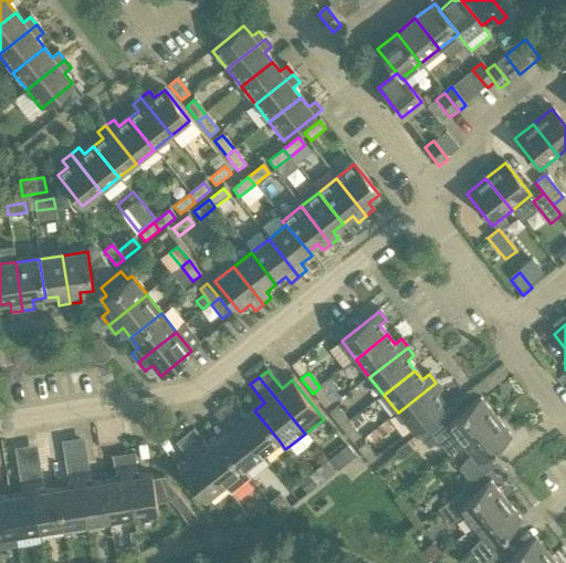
[(442,391),(436,383),(398,413),(412,431),(443,406),(436,396),(442,391)]
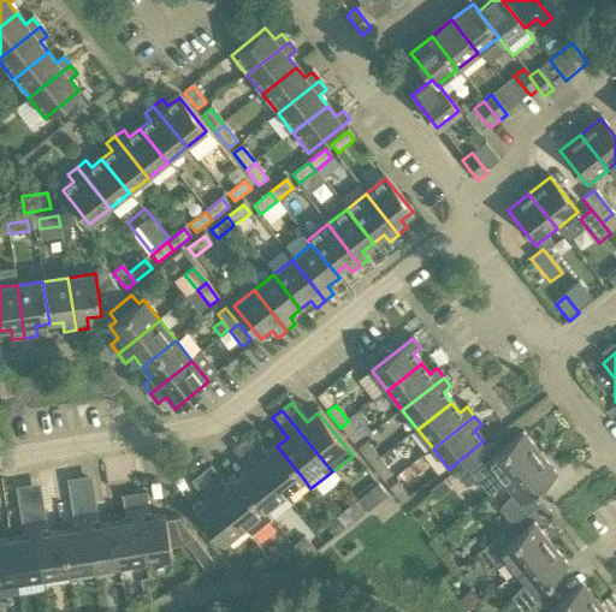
[(361,438),(348,421),(341,428),(353,444),(361,438)]
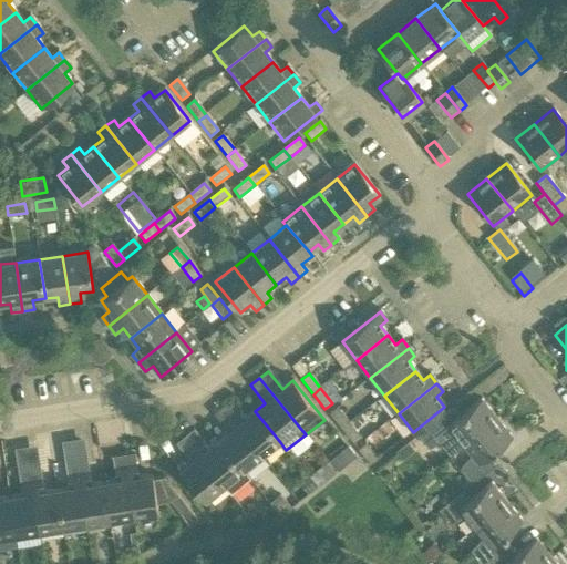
[(446,413),(428,428),(418,437),(429,450),(440,444),(451,457),(463,447),(496,420),(481,400),(454,422),(446,413)]
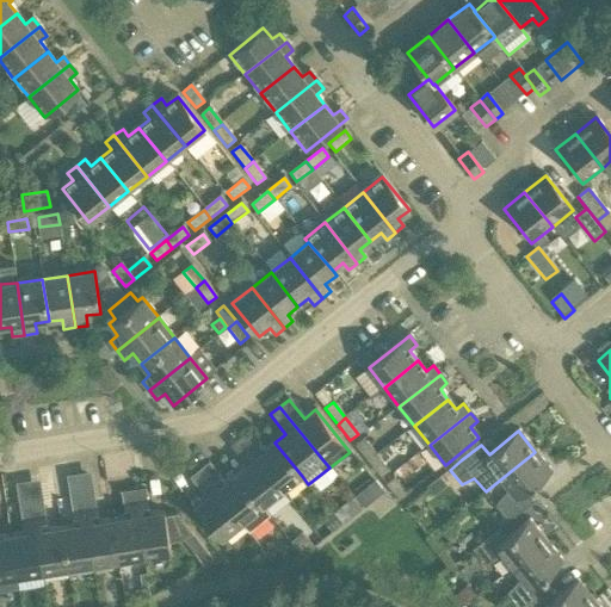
[(302,476),(275,443),(264,451),(248,432),(239,439),(282,491),(302,476)]
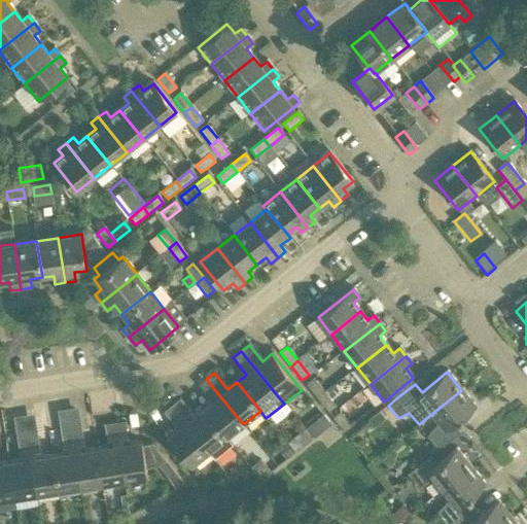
[(243,424),(206,379),(199,385),(212,403),(203,410),(225,439),(226,438),(243,424)]
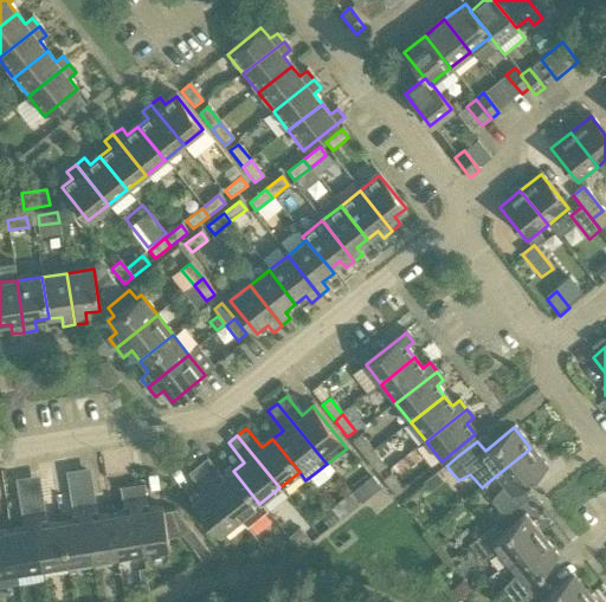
[(363,459),(373,452),(360,435),(350,444),(363,459)]
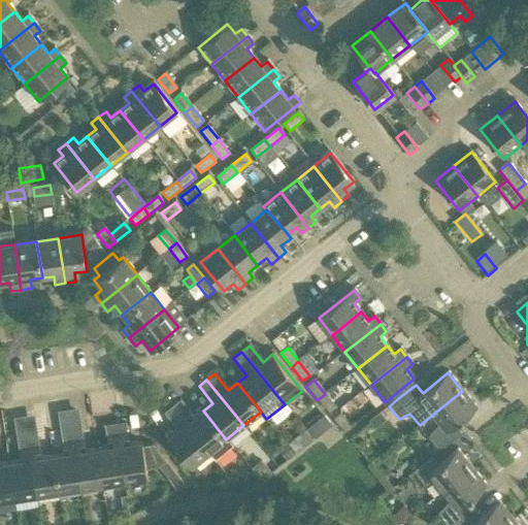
[(431,416),(439,425),(429,437),(440,451),(458,437),(451,428),(476,408),(462,391),(431,416)]
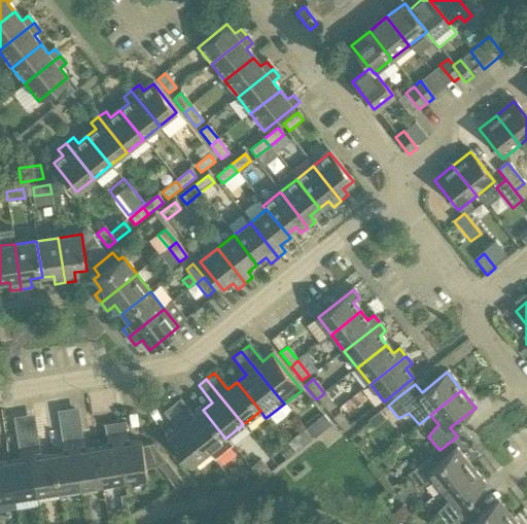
[(324,393),(316,399),(327,414),(336,408),(324,393)]
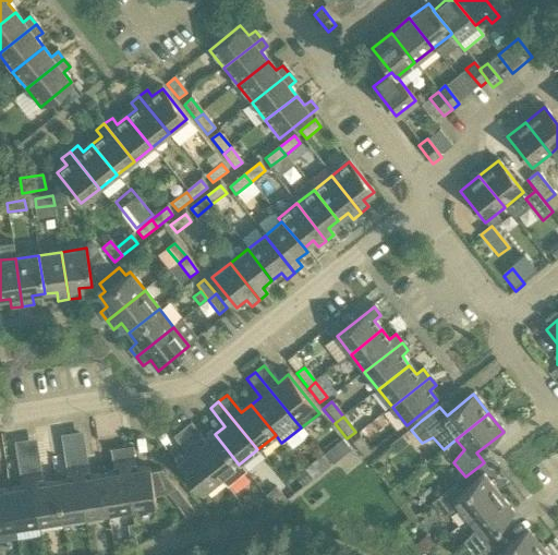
[(182,431),(220,479),(227,487),(246,472),(240,463),(239,465),(215,434),(205,442),(191,424),(182,431)]
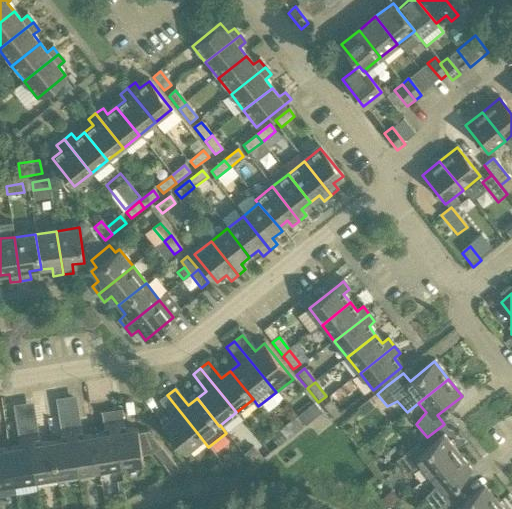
[(202,439),(167,395),(159,401),(172,418),(162,425),(185,453),(202,439)]
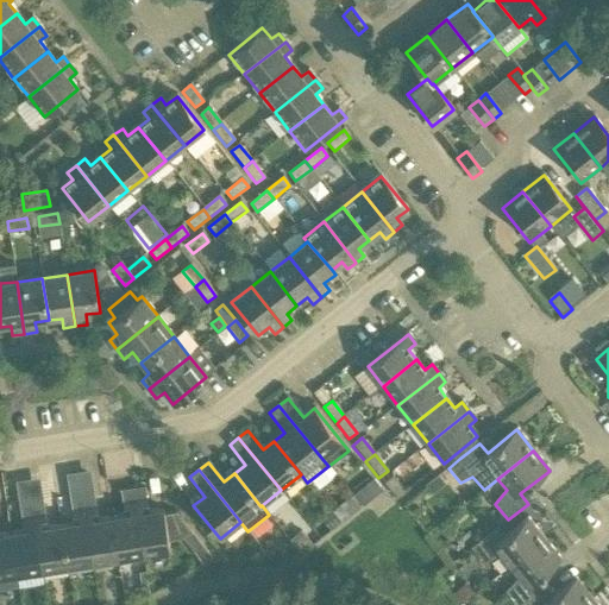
[(397,500),(406,493),(393,477),(384,484),(397,500)]
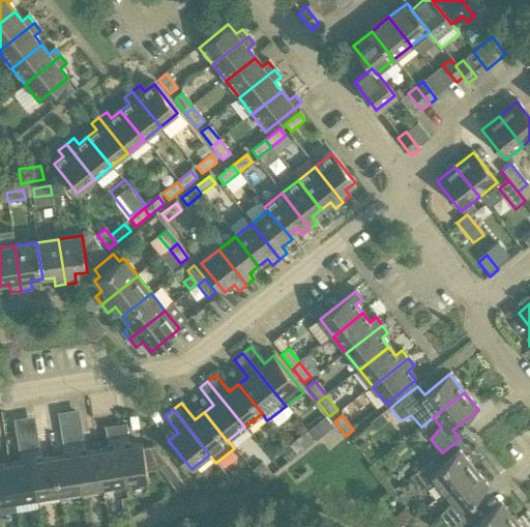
[(387,422),(381,415),(370,423),(376,432),(387,422)]
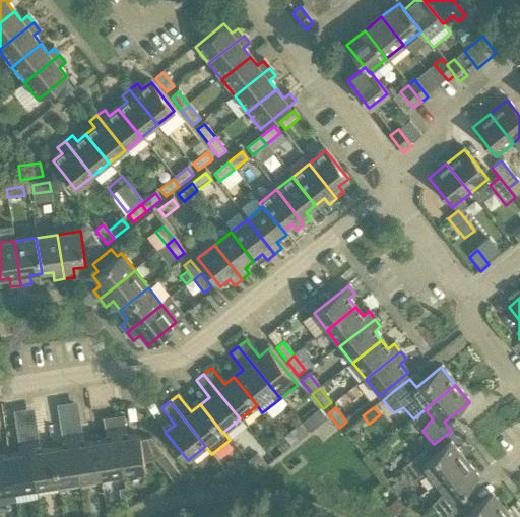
[(325,419),(318,410),(311,415),(319,425),(325,419)]
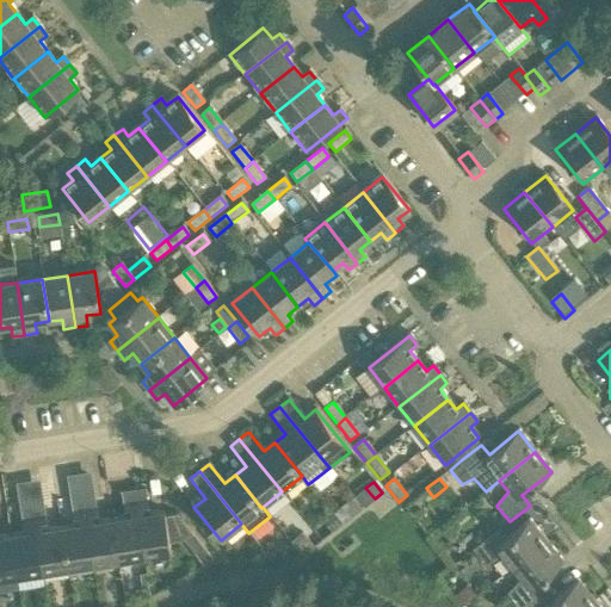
[(164,512),(149,514),(146,489),(133,491),(143,558),(170,553),(168,544),(181,542),(183,540),(191,534),(177,515),(164,516),(164,512)]
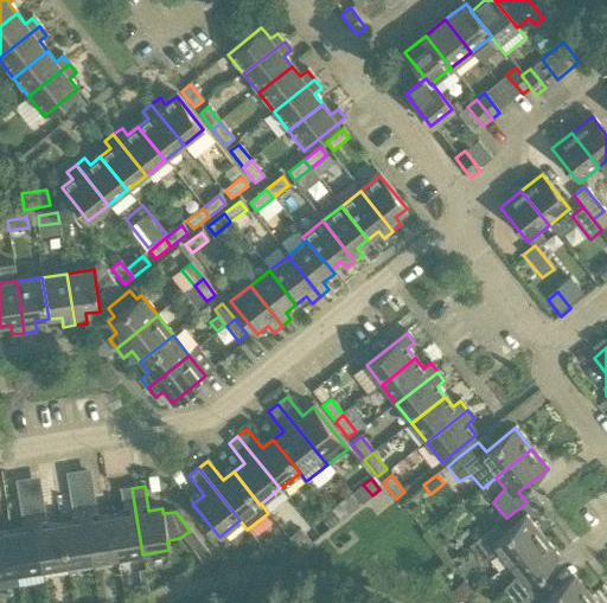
[(125,514),(110,517),(117,558),(142,555),(132,488),(120,491),(125,514)]
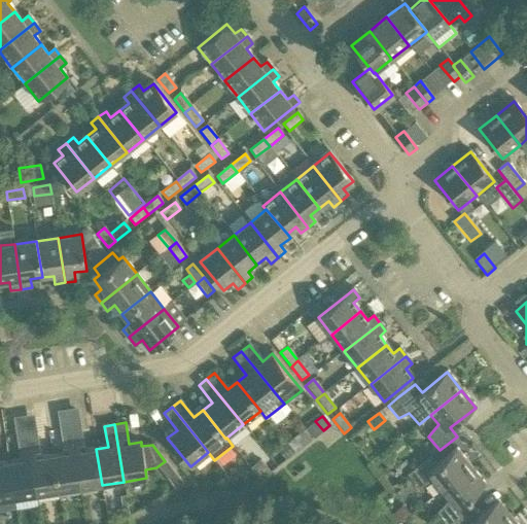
[(102,485),(96,449),(84,451),(81,429),(71,431),(80,489),(102,485)]
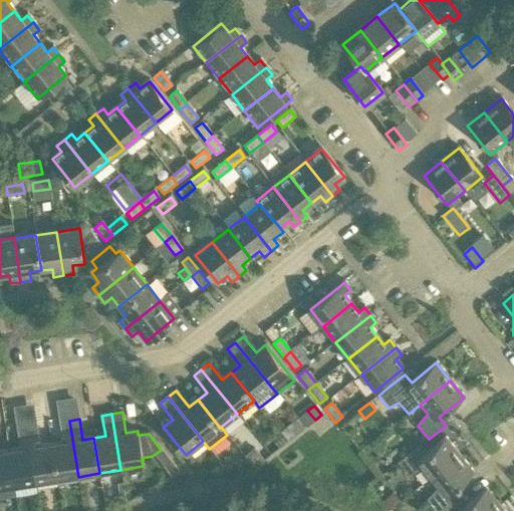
[(62,443),(51,445),(56,480),(78,477),(69,421),(59,422),(62,443)]
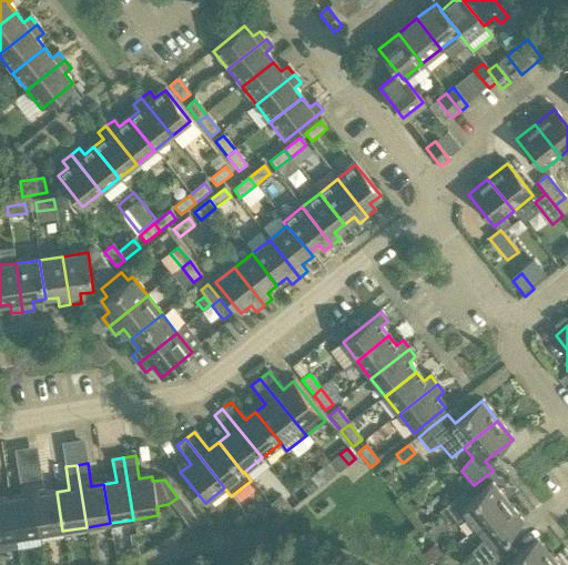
[(57,492),(43,493),(40,471),(29,472),(39,534),(62,531),(57,492)]
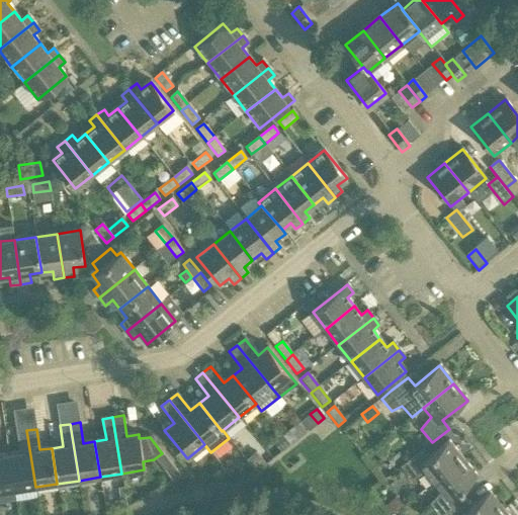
[(19,452),(8,454),(13,491),(35,487),(26,430),(16,432),(19,452)]
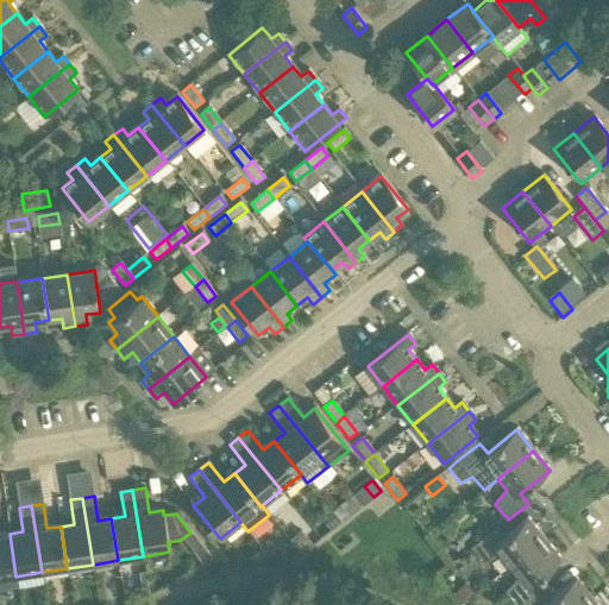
[(331,514),(320,521),(330,531),(339,524),(331,514)]
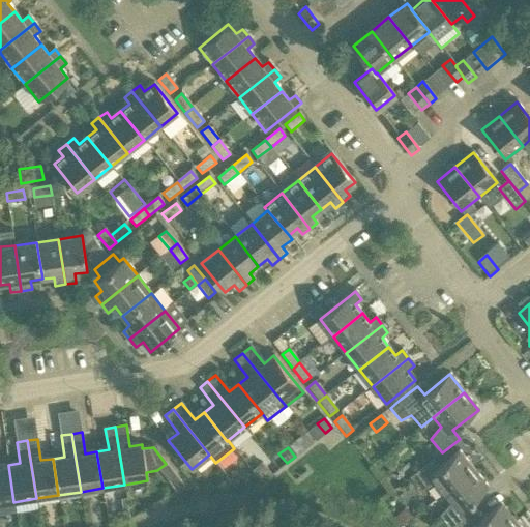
[(460,452),(428,477),(416,487),(420,493),(434,486),(442,495),(473,470),(460,452)]
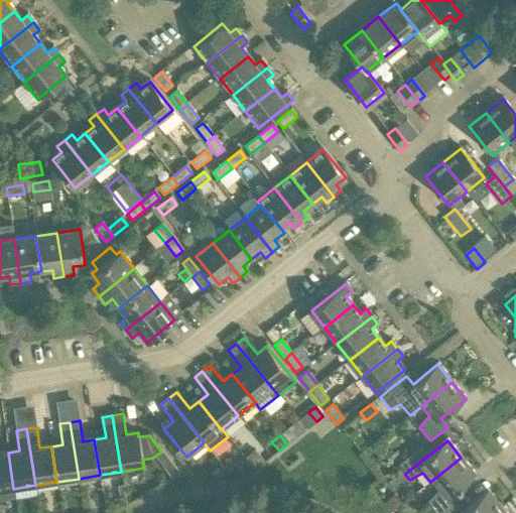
[(161,452),(154,457),(159,463),(166,458),(161,452)]
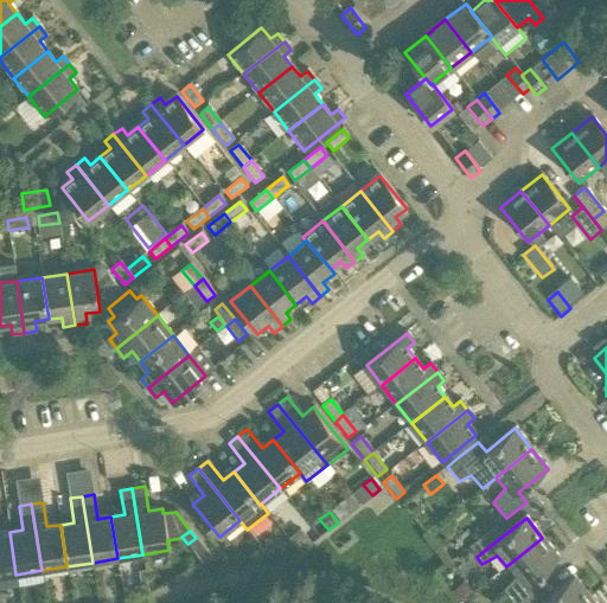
[(311,543),(301,531),(292,539),(301,551),(311,543)]
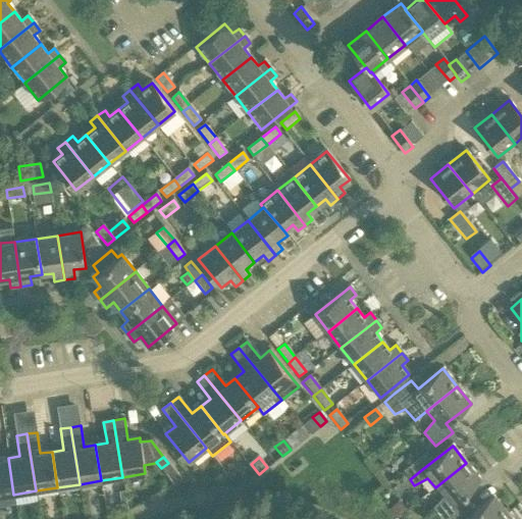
[(0,505),(15,504),(13,495),(8,458),(0,459),(0,505)]
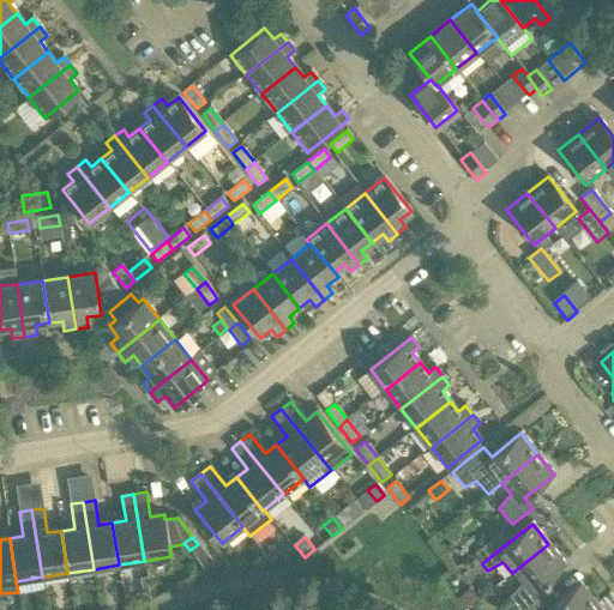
[(512,573),(521,585),(510,598),(518,609),(528,609),(536,603),(529,593),(565,565),(548,544),(512,573)]
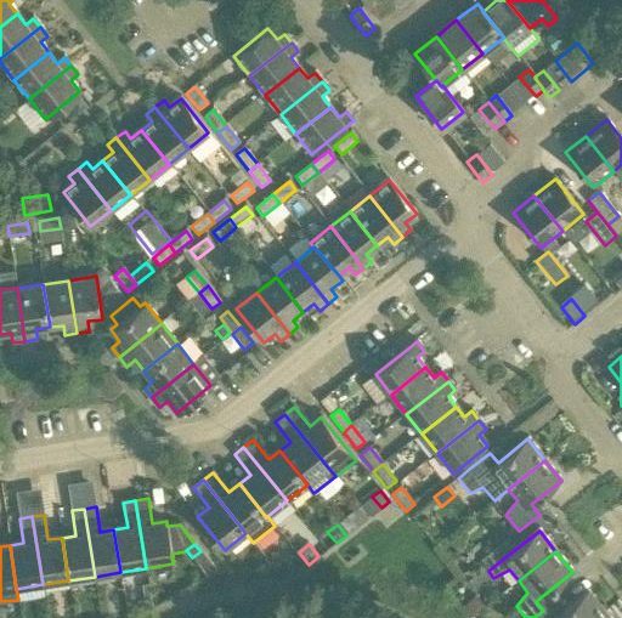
[(215,571),(210,563),(202,571),(205,576),(215,571)]
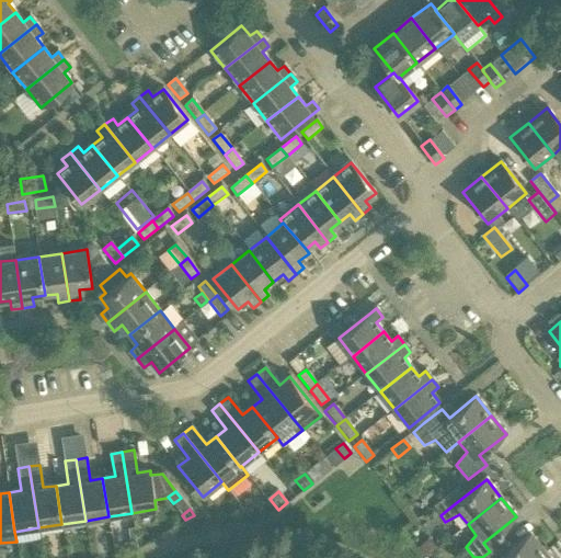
[(259,527),(266,521),(259,510),(250,516),(259,527)]
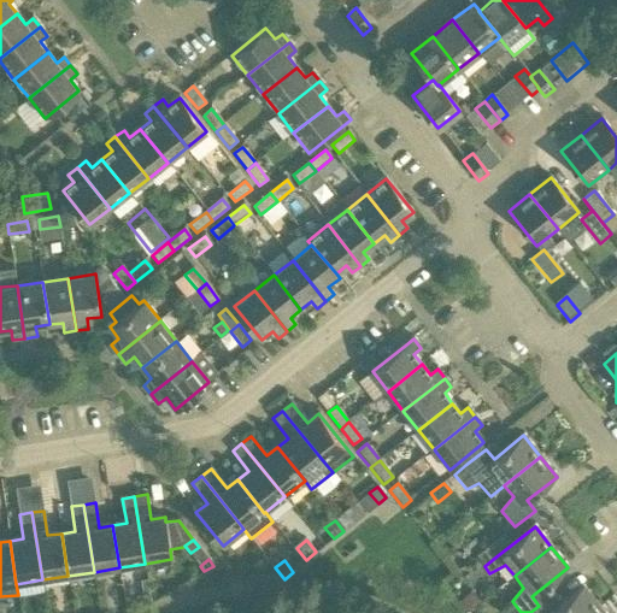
[(544,612),(539,606),(530,612),(592,612),(599,607),(583,587),(552,612),(544,612)]
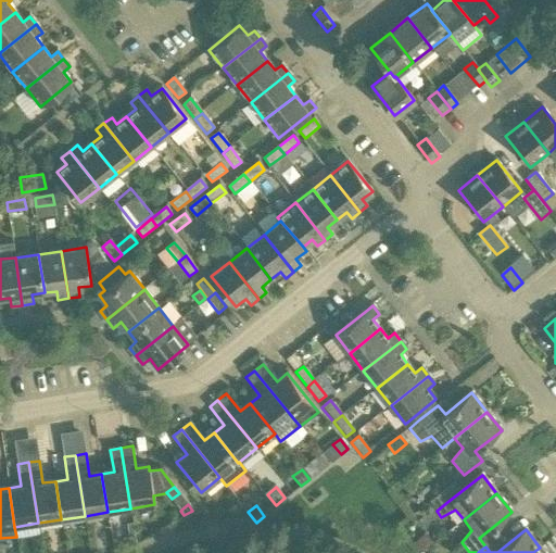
[(420,552),(430,543),(424,535),(414,543),(420,552)]
